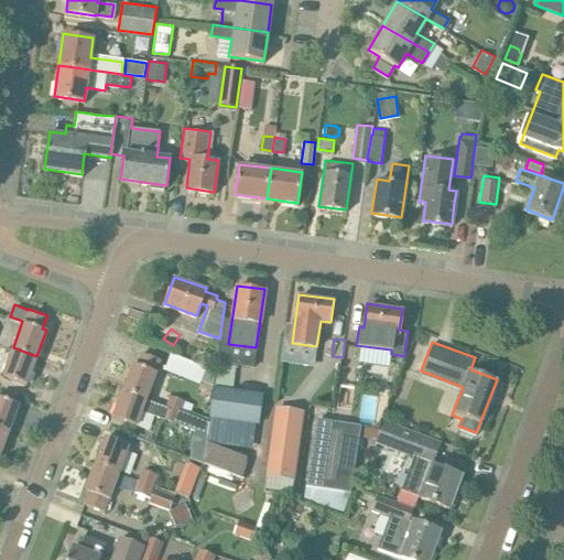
[(36,356),(13,347),(3,374),(26,383),(36,356)]
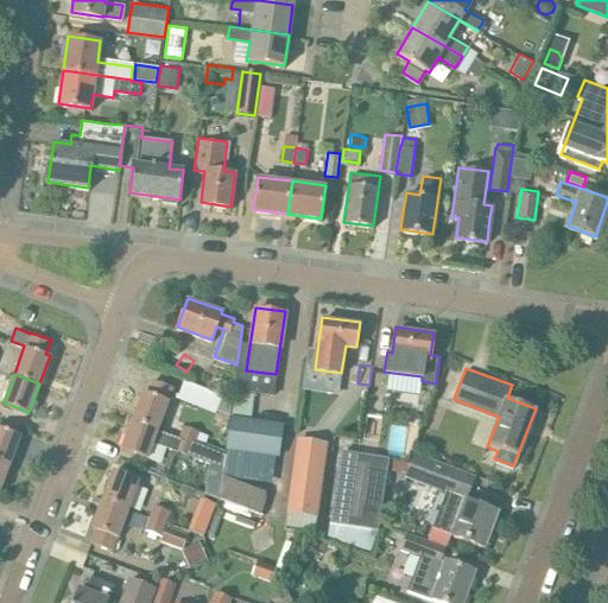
[(143,389),(133,418),(160,429),(171,400),(170,399),(175,386),(152,378),(147,392),(143,389)]
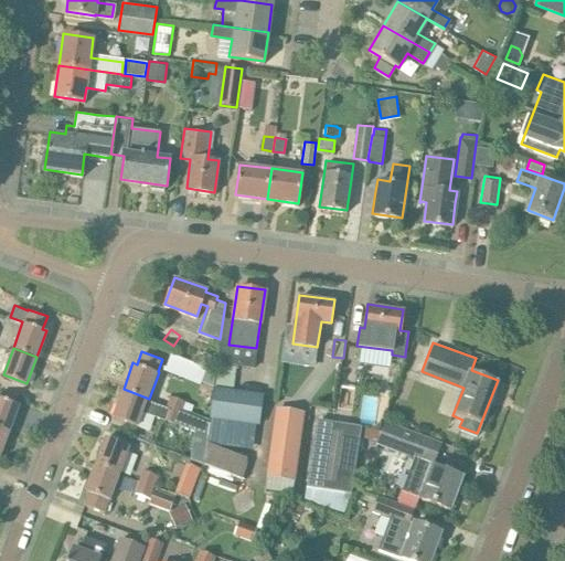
[(162,368),(200,382),(205,364),(171,351),(167,364),(163,363),(162,368)]
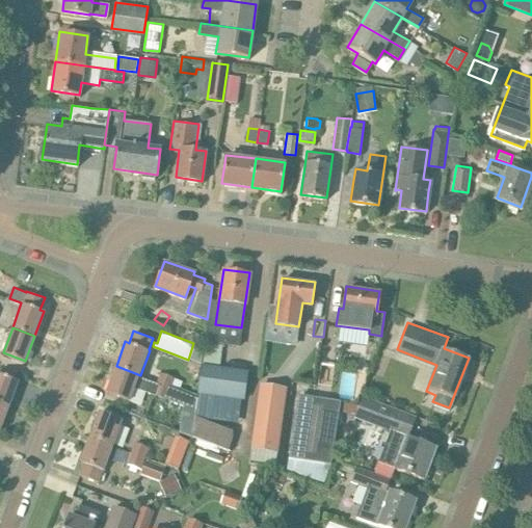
[(204,353),(220,355),(222,343),(206,340),(204,353)]
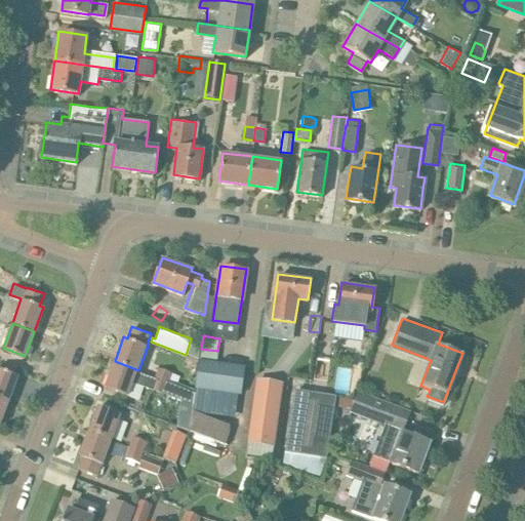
[(195,410),(196,411),(206,412),(208,399),(234,402),(235,391),(241,392),(245,365),(201,360),(195,410)]
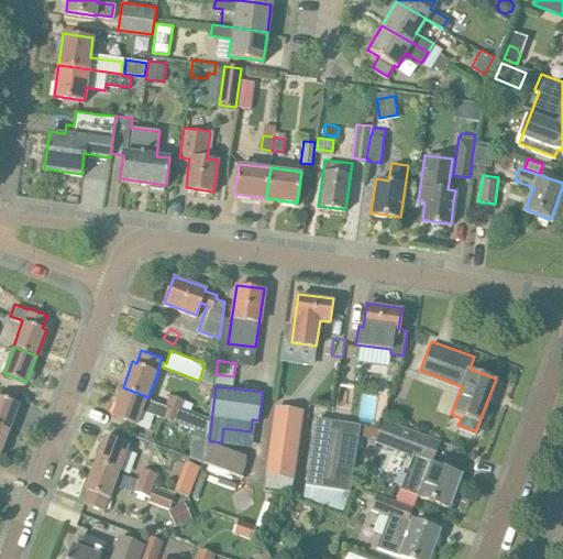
[(123,387),(112,415),(133,423),(139,424),(144,409),(165,417),(165,416),(176,420),(180,410),(165,404),(148,397),(123,387)]
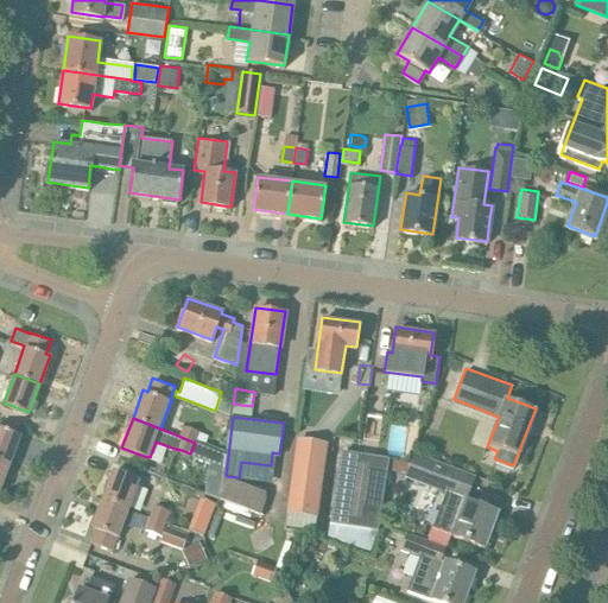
[(183,424),(178,436),(195,443),(196,442),(204,445),(209,435),(183,424)]
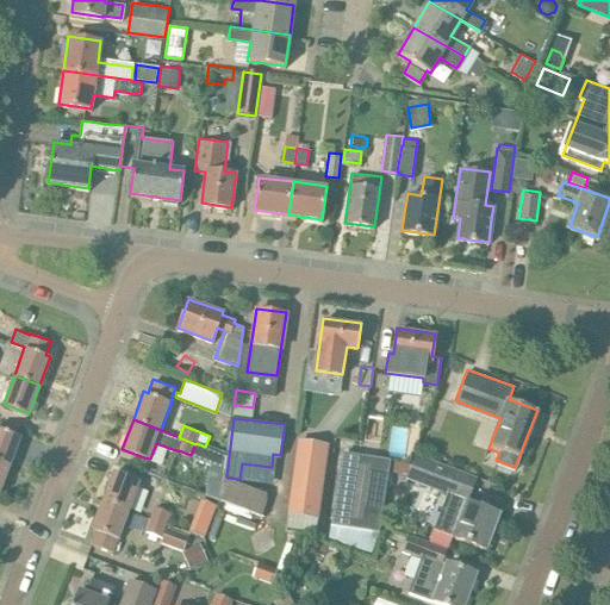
[(0,460),(10,463),(20,436),(0,428),(0,460)]
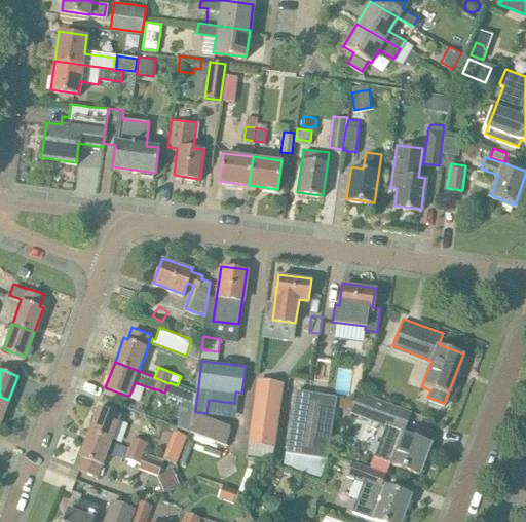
[(256,377),(247,441),(275,445),(285,381),(256,377)]
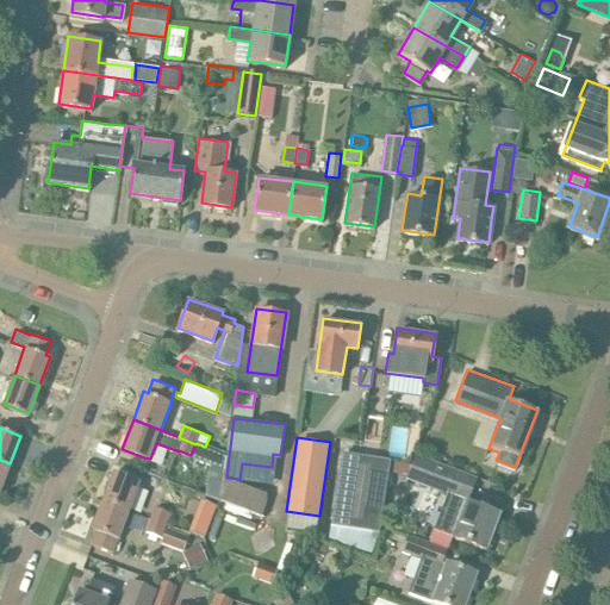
[(332,522),(381,529),(391,459),(343,451),(332,522)]
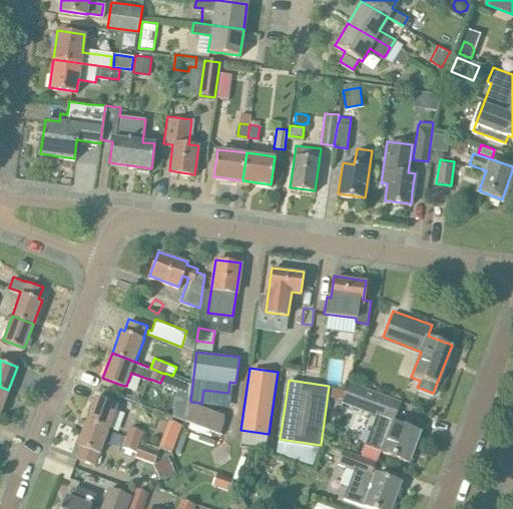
[(365,444),(390,453),(409,460),(420,431),(392,421),(400,401),(350,382),(342,402),(376,414),(365,444)]
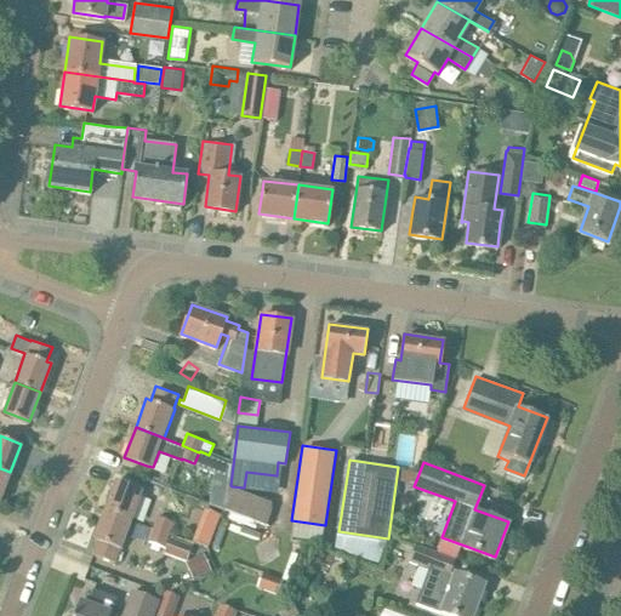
[(115,479),(104,508),(132,518),(143,489),(115,479)]
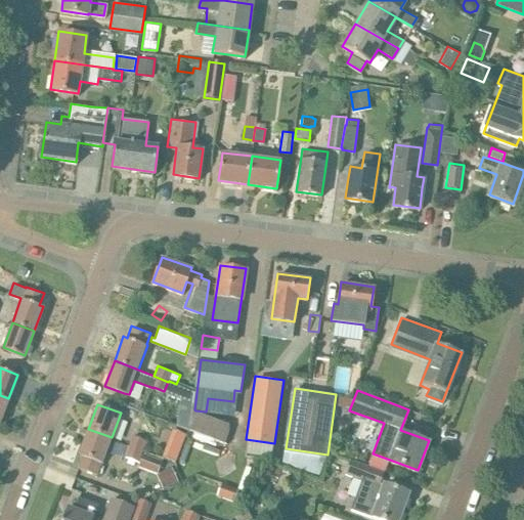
[(188,429),(226,443),(229,423),(195,410),(194,409),(192,409),(188,429)]
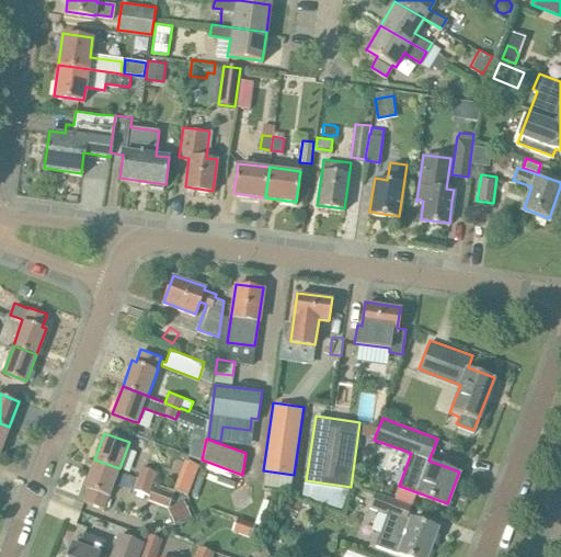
[(184,457),(173,487),(187,492),(198,463),(184,457)]
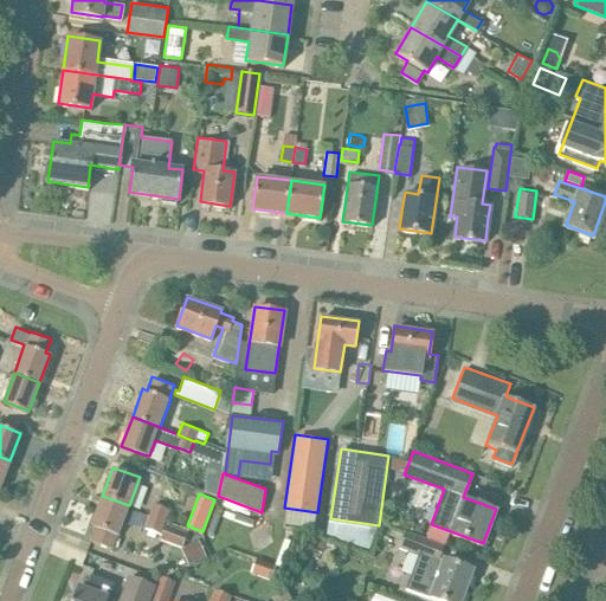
[(118,534),(129,505),(102,496),(91,524),(96,525),(91,540),(113,547),(117,532),(118,534)]
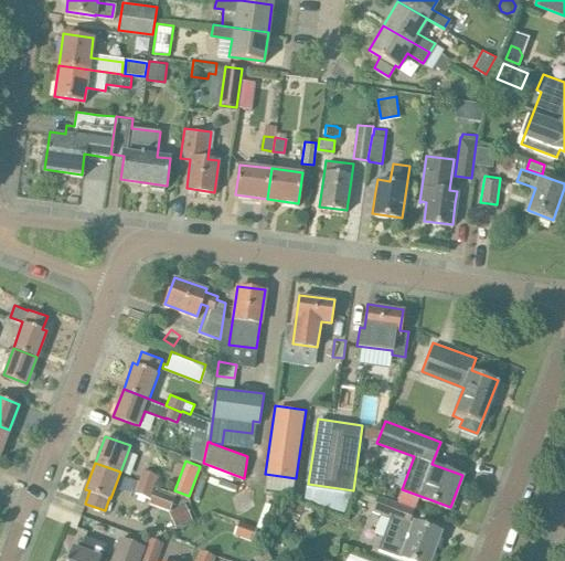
[(142,468),(139,479),(153,485),(158,474),(142,468)]
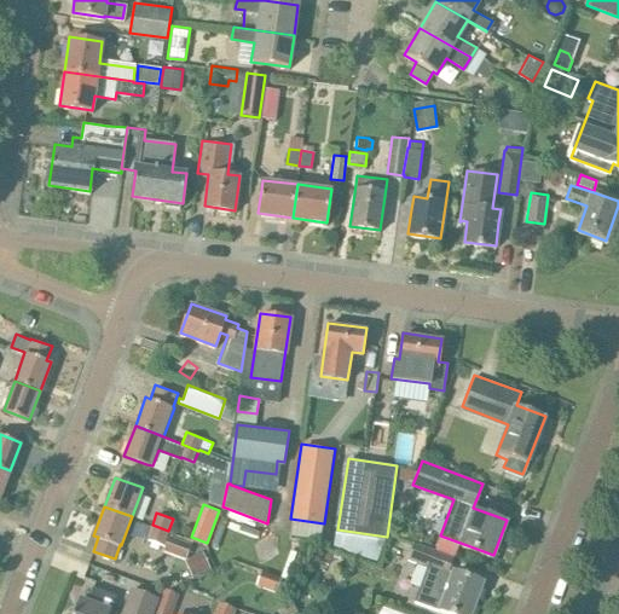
[(165,543),(168,531),(152,525),(148,538),(165,543)]
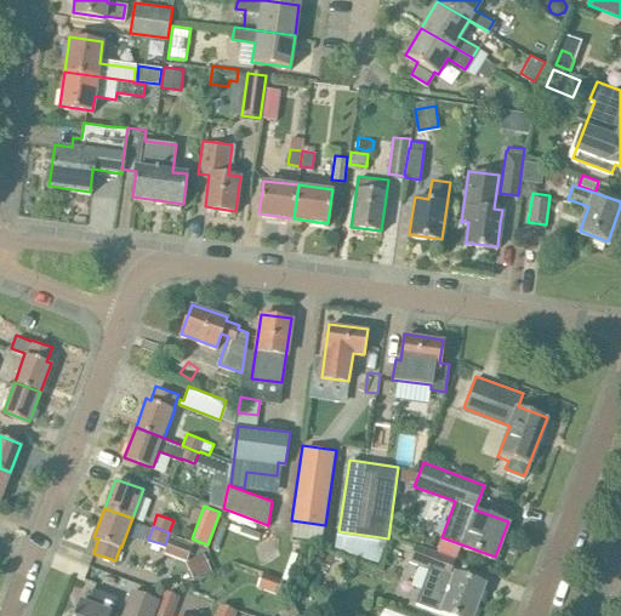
[(164,551),(186,559),(193,576),(211,569),(204,551),(187,558),(192,543),(170,536),(164,551)]
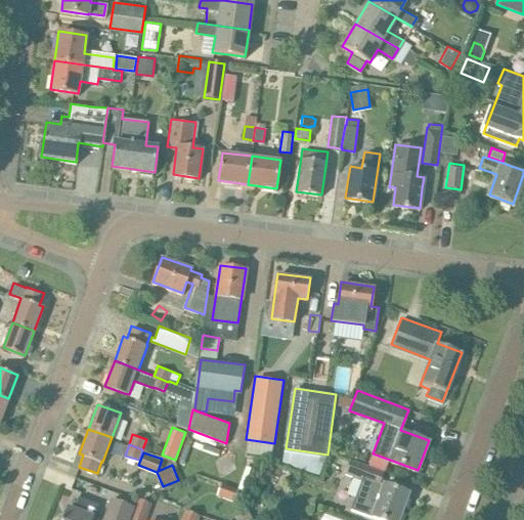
[(389,486),(383,483),(379,482),(384,471),(351,459),(346,472),(363,479),(357,494),(352,507),(373,514),(372,515),(378,517),(384,519),(398,519),(408,493),(389,486)]
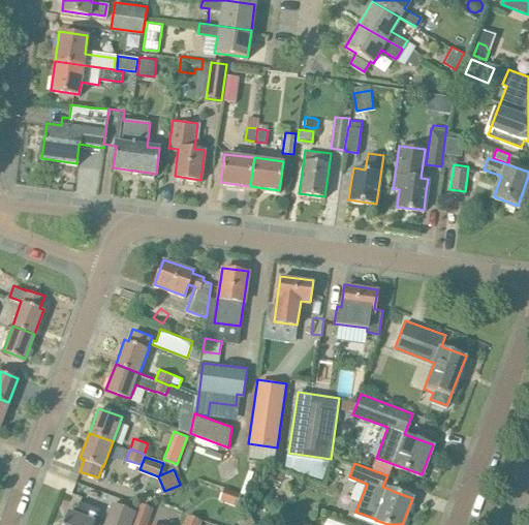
[(99,507),(98,507),(79,500),(74,513),(67,510),(61,524),(128,524),(137,503),(121,497),(118,503),(113,501),(104,524),(95,520),(99,507)]
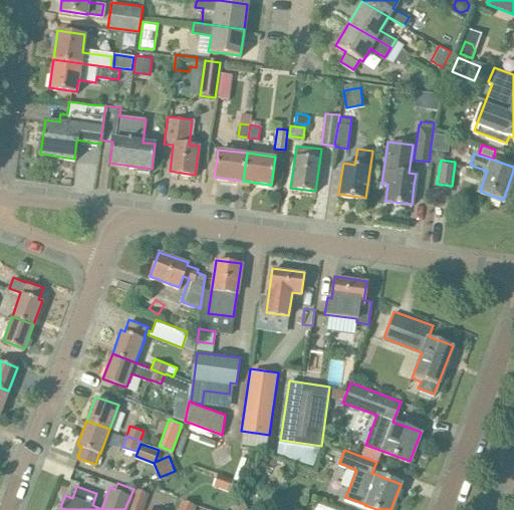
[(143,509),(149,493),(138,489),(130,509),(134,509),(143,509)]
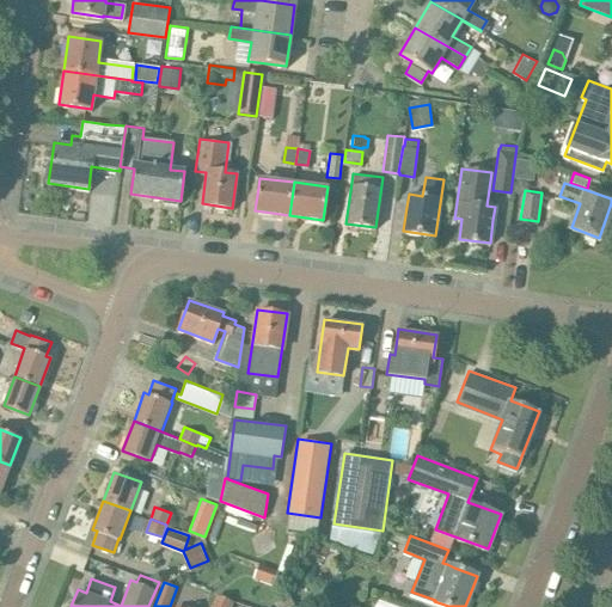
[(288,592),(273,600),(275,606),(293,606),(295,606),(288,592)]
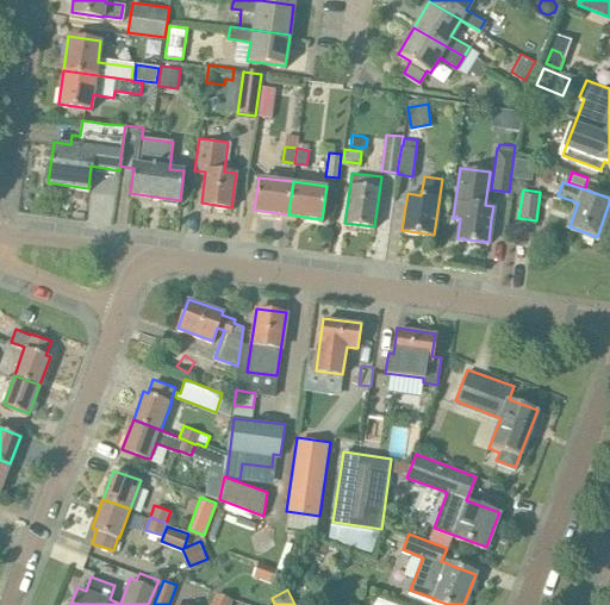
[(228,604),(231,598),(216,592),(211,604),(228,604)]
